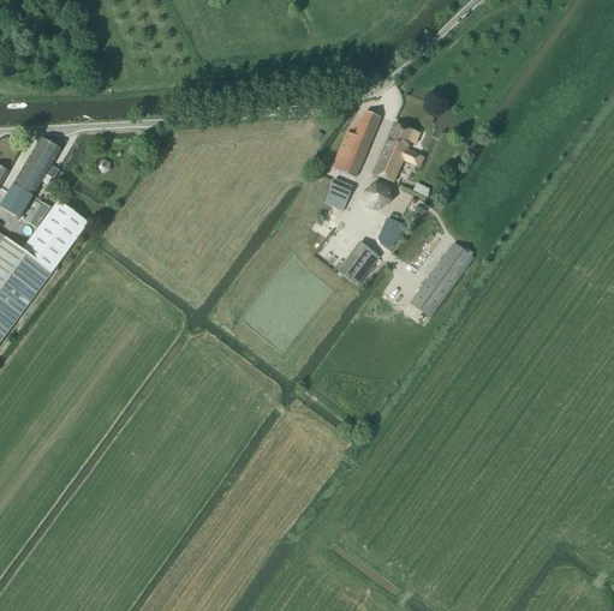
[(356,177),(381,115),(367,109),(356,133),(347,130),(333,167),(356,177)]
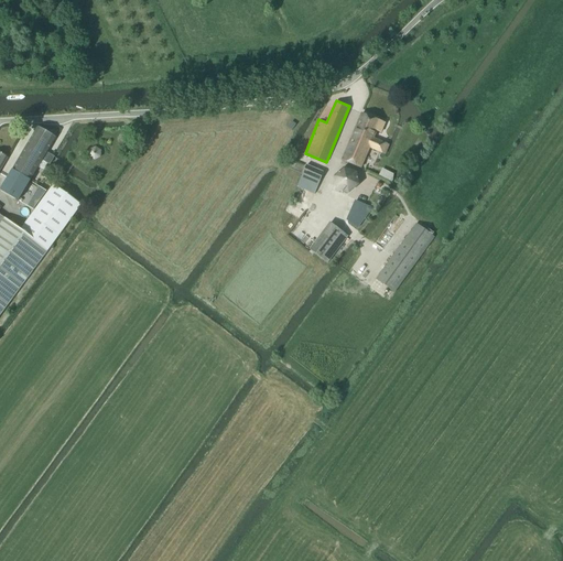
[(381,131),(385,121),(361,111),(342,159),(361,166),(370,143),(375,146),(374,147),(385,152),(389,143),(380,139),(379,141),(372,139),(377,129),(381,131)]
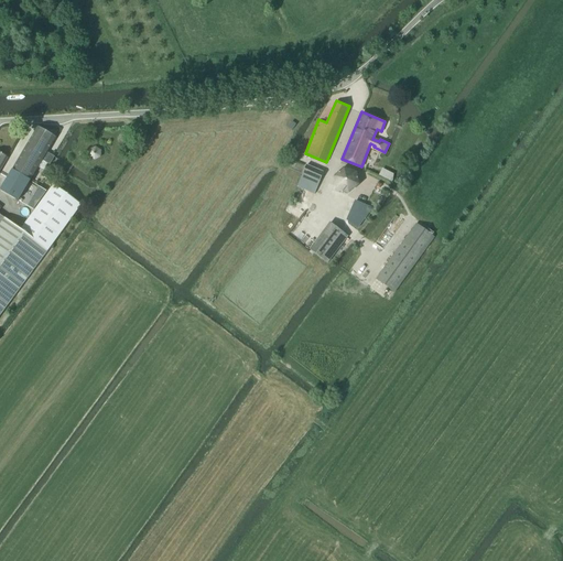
[(47,150),(55,136),(38,126),(1,187),(19,197),(42,158),(50,162),(54,154),(47,150)]
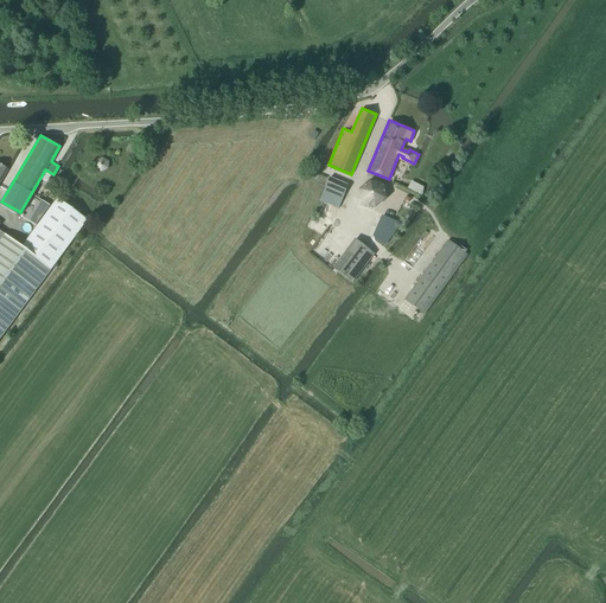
[(339,206),(349,184),(331,175),(320,198),(339,206)]
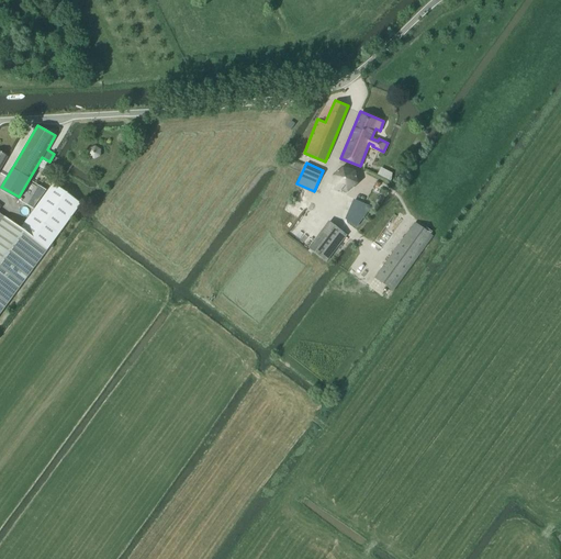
[(392,179),(393,171),(381,166),(378,172),(392,179)]
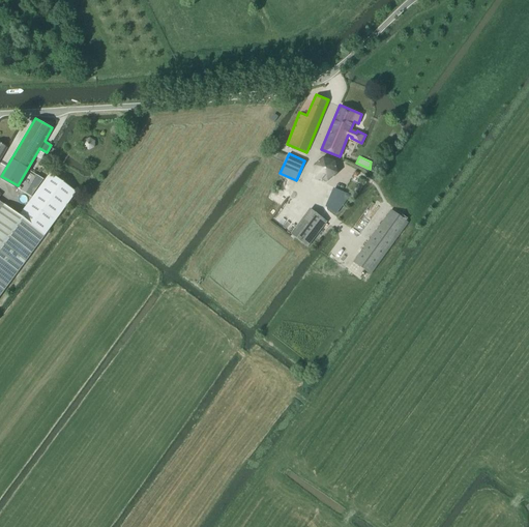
[(20,213),(0,199),(0,195),(2,193),(0,191),(0,294),(77,191),(51,172),(20,213)]
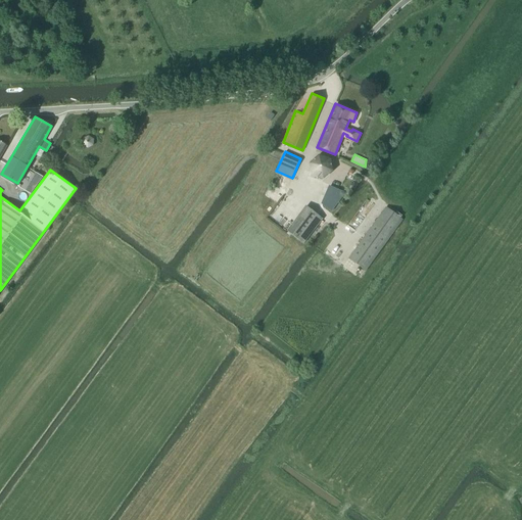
[(303,242),(322,218),(305,205),(287,229),(303,242)]
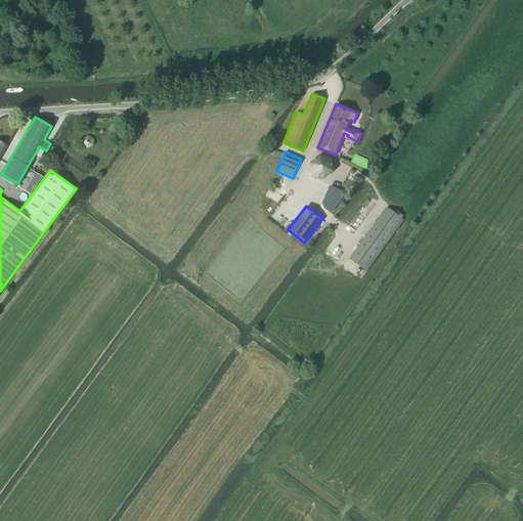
[(366,269),(403,218),(387,207),(350,257),(366,269)]
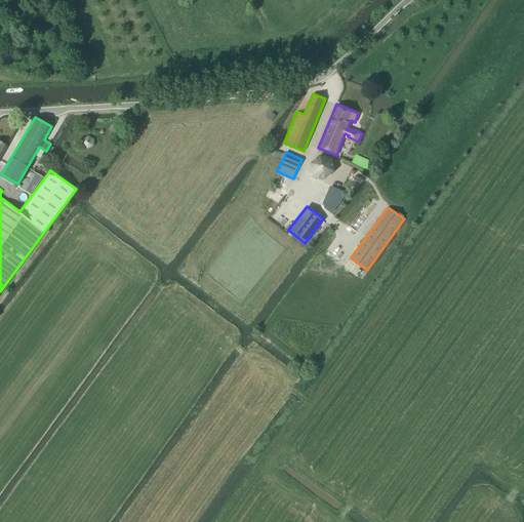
All buildings are outlined.
